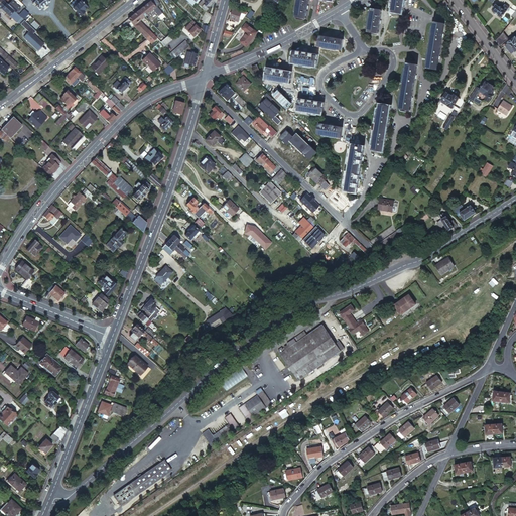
[(10,7),(8,5),(2,0),(0,2),(0,7),(5,13),(11,18),(16,13),(10,7)]
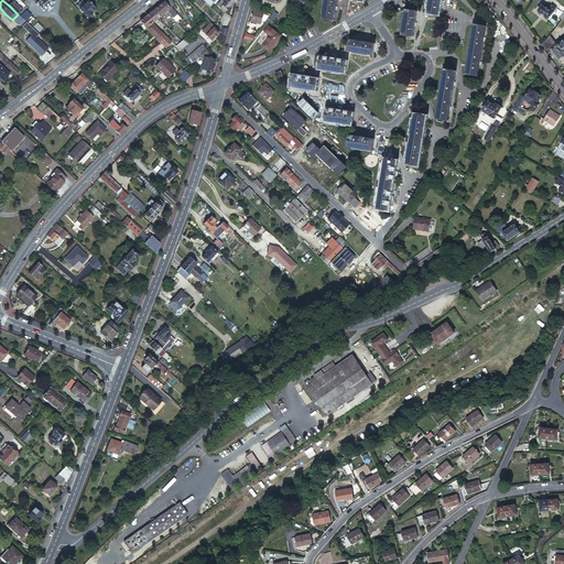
[(24,20),(25,21),(31,15),(25,10),(24,12),(21,10),(22,9),(13,0),(9,6),(11,8),(18,14),(21,17),(23,19),(23,20),(24,20)]
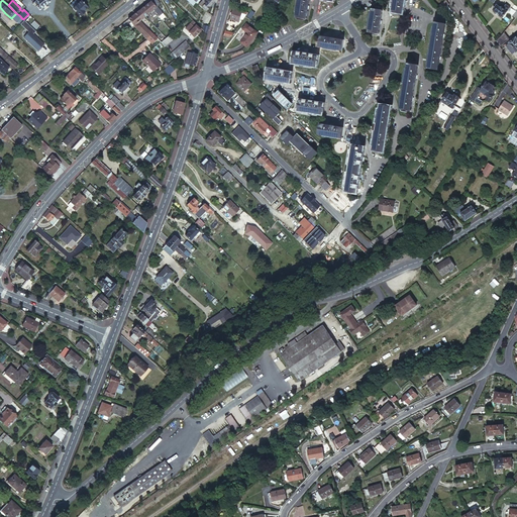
[(35,0),(34,1),(34,3),(39,9),(40,9),(49,2),(49,1),(48,0),(35,0)]
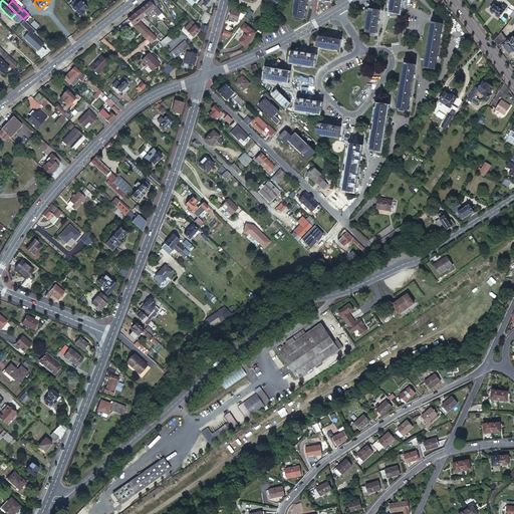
[(156,5),(154,0),(152,0),(150,1),(142,8),(140,10),(143,13),(145,16),(155,7),(156,5)]
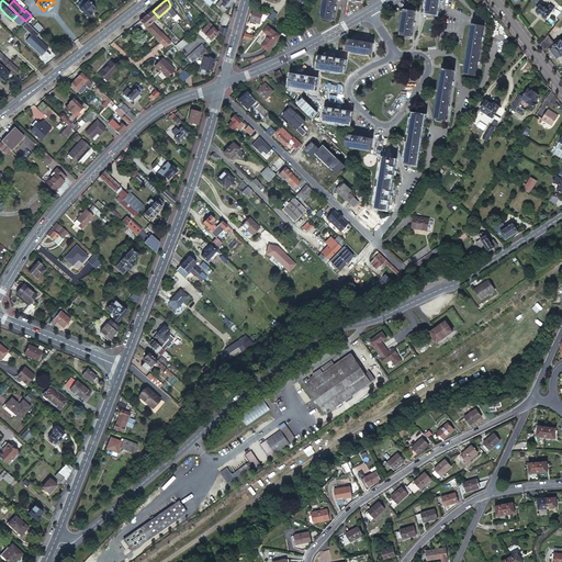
[(224,12),(234,1),(232,0),(222,0),(217,6),(224,12)]
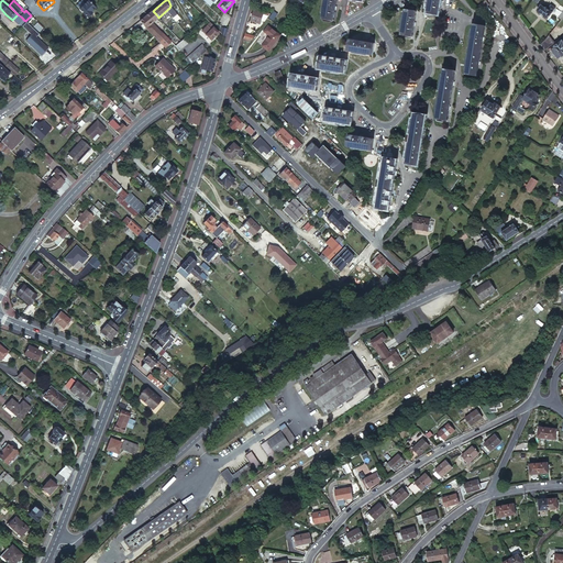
[(335,0),(323,0),(321,19),(332,20),(335,0)]
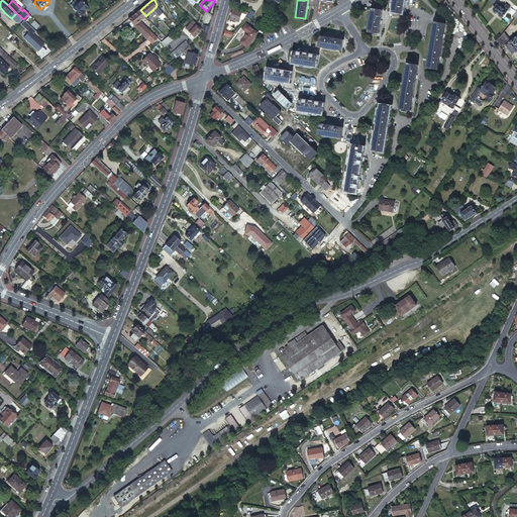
[(404,0),(393,0),(392,12),(402,14),(404,0)]
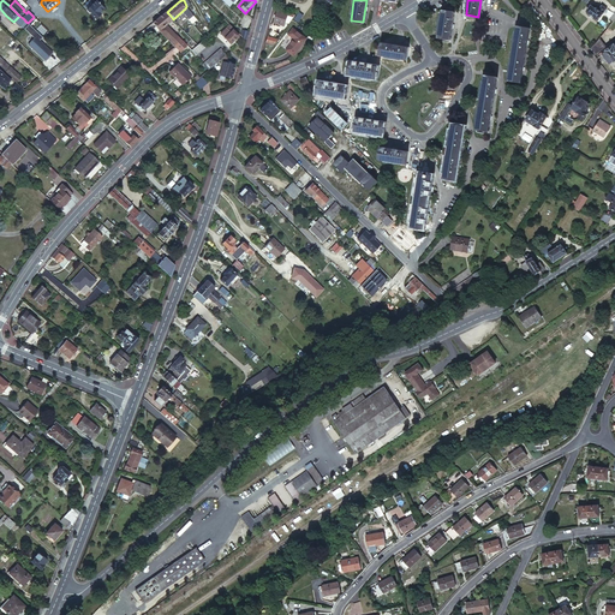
[(100,12),(105,9),(101,5),(96,1),(93,4),(88,10),(87,10),(96,19),(101,13),(100,12)]
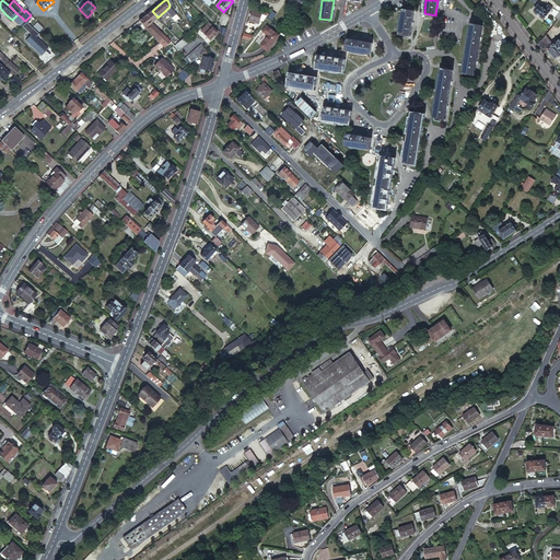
[(485,2),(483,1),(474,9),(477,11),(478,11),(486,4),(485,2)]
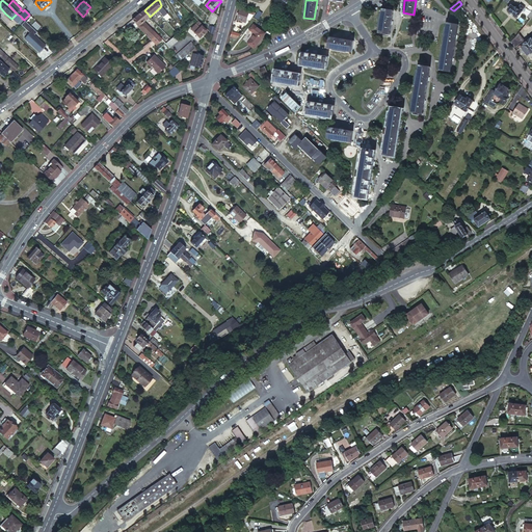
[(526,11),(522,6),(516,9),(515,7),(514,8),(512,4),(506,8),(514,19),(526,11)]
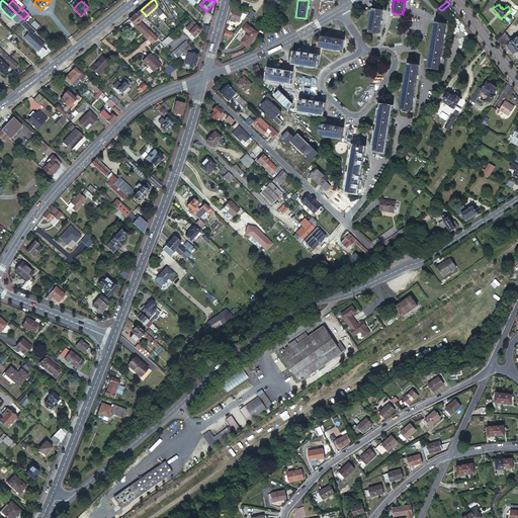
[(242,11),(234,9),(231,19),(240,21),(242,14),(243,12),(243,11),(242,11)]
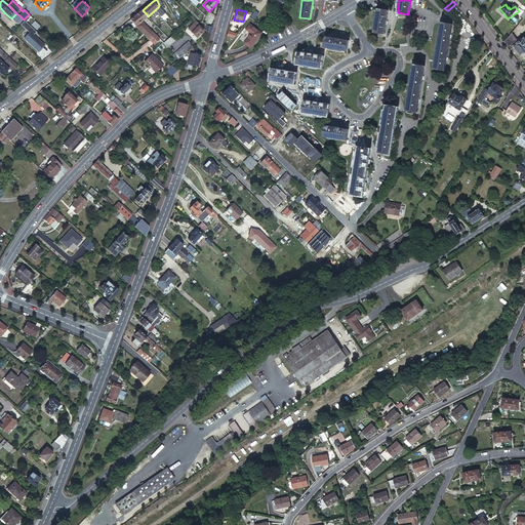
[(388,11),(377,9),(373,33),(385,35),(388,11)]
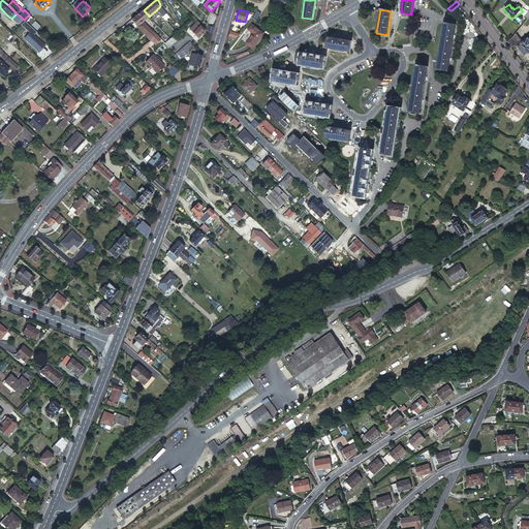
[(131,20),(126,25),(128,27),(132,24),(132,25),(133,26),(133,27),(134,27),(136,27),(137,26),(144,32),(145,32),(147,30),(139,23),(143,21),(147,18),(149,17),(147,13),(144,10),(131,20)]
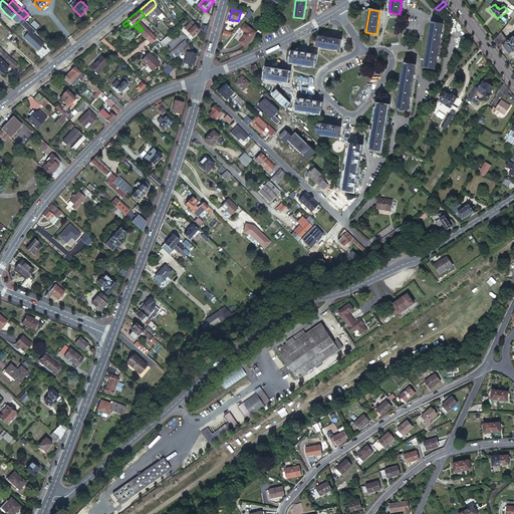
[(11,18),(16,22),(21,17),(19,15),(16,13),(11,18)]
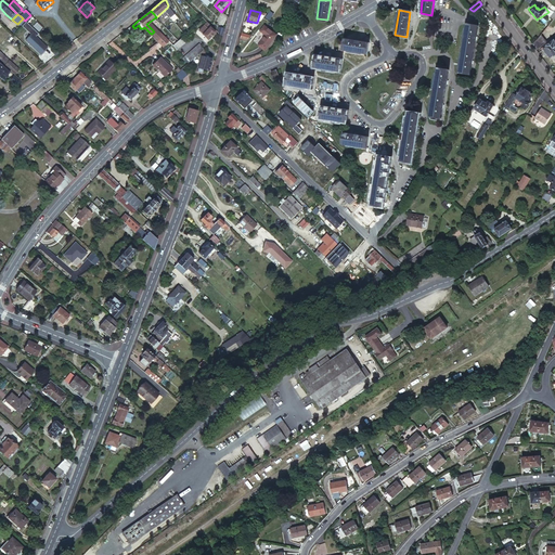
[(154,31),(152,34),(155,36),(159,31),(157,29),(156,28),(150,22),(146,24),(154,31)]
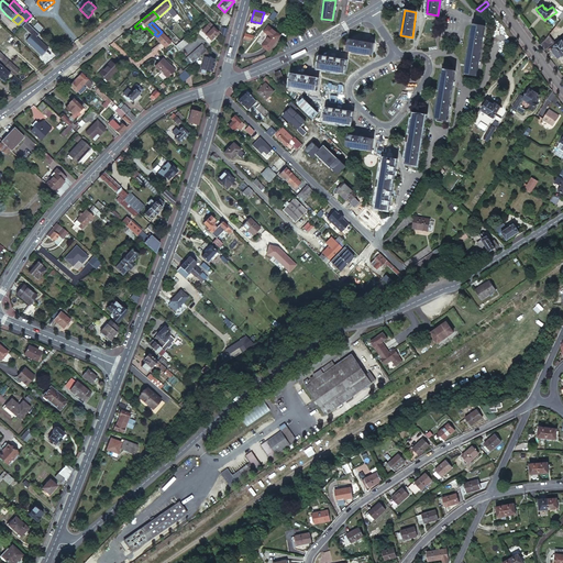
[(280,34),(268,24),(265,30),(271,34),(263,44),(268,50),(280,34)]
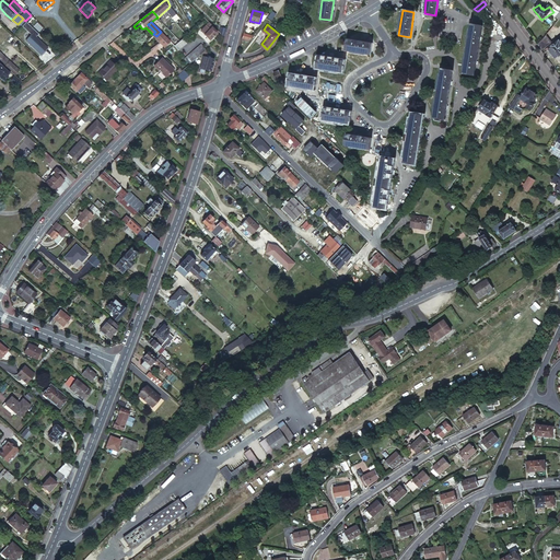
[(481,25),(470,24),(463,73),(475,76),(481,25)]
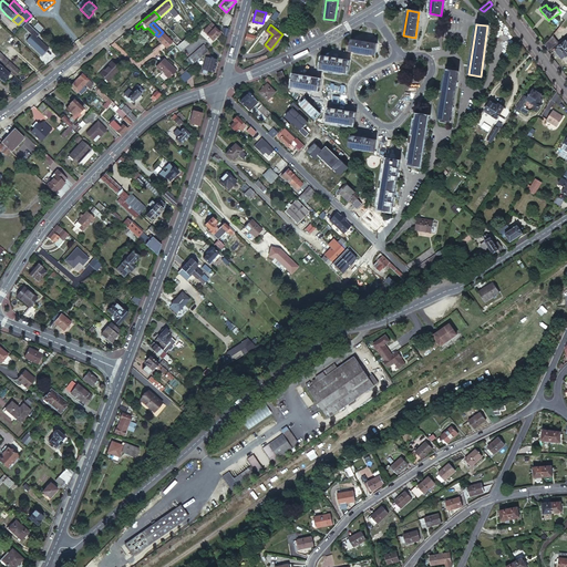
[(213,29),(209,26),(204,31),(207,34),(207,35),(213,41),(219,32),(214,28),(213,29)]
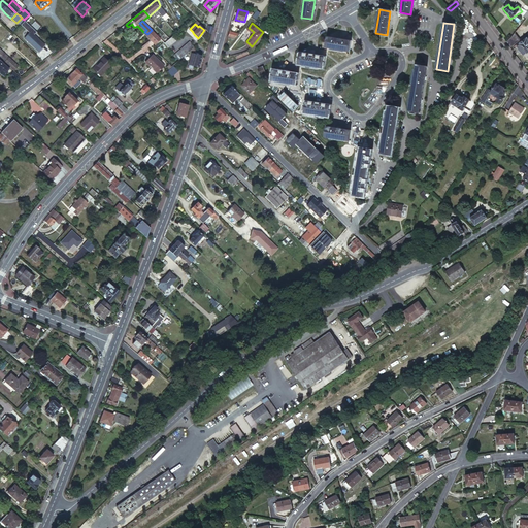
[(146,35),(151,39),(153,41),(155,43),(160,38),(152,30),(147,34),(146,35)]
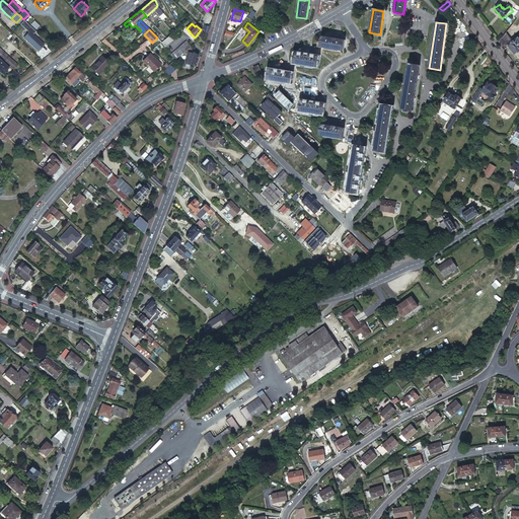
[(29,31),(23,38),(39,51),(45,45),(29,31)]
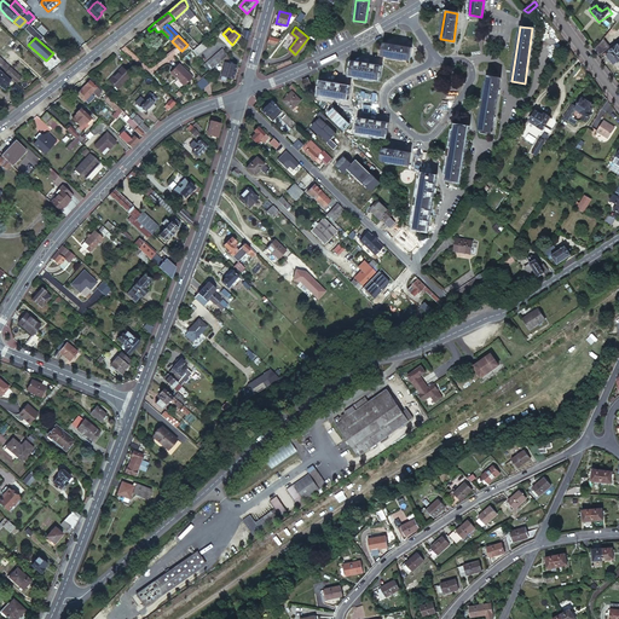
[(611,47),(603,38),(601,41),(596,47),(594,50),(595,52),(597,56),(611,47)]
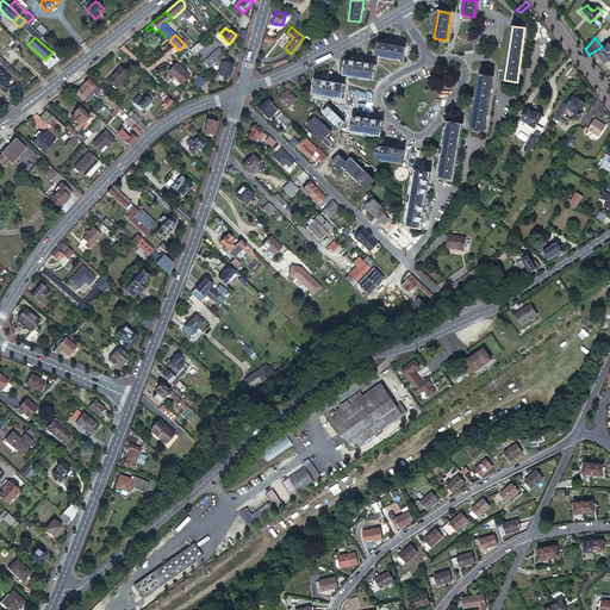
[(194,45),(190,50),(194,55),(200,50),(199,49),(201,47),(198,42),(194,45)]
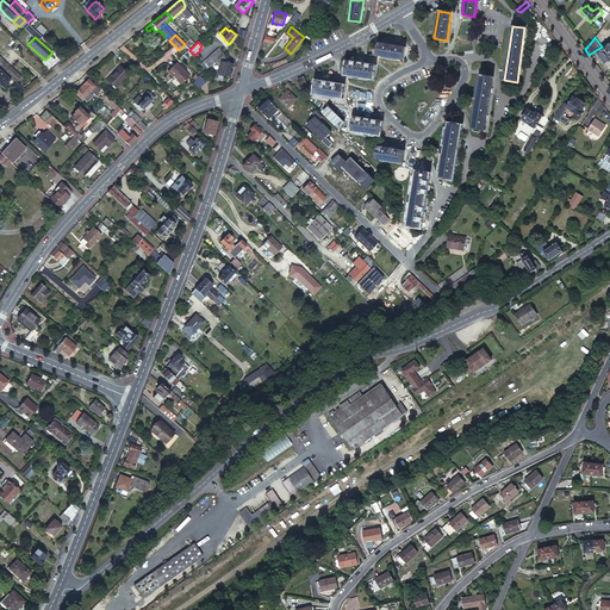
[(405,47),(378,42),(375,55),(403,60),(405,47)]
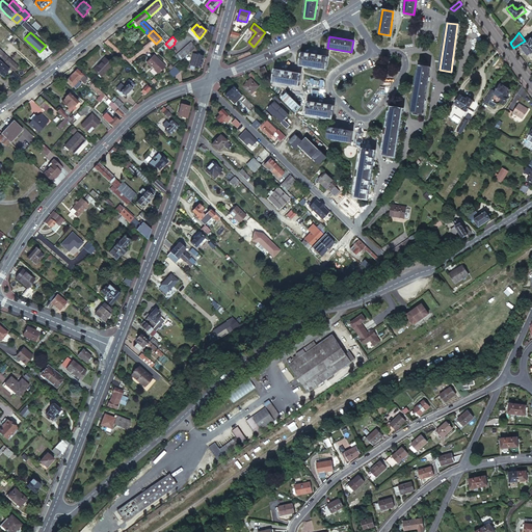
[(531,38),(531,40),(521,48),(527,56),(531,54),(531,53),(531,38)]
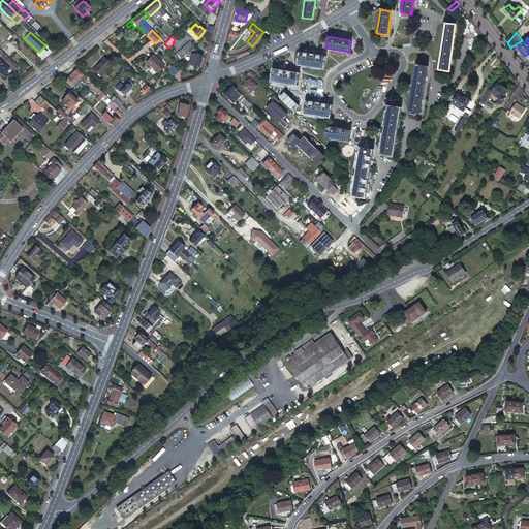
[(175,55),(180,61),(194,50),(195,48),(190,42),(175,55)]
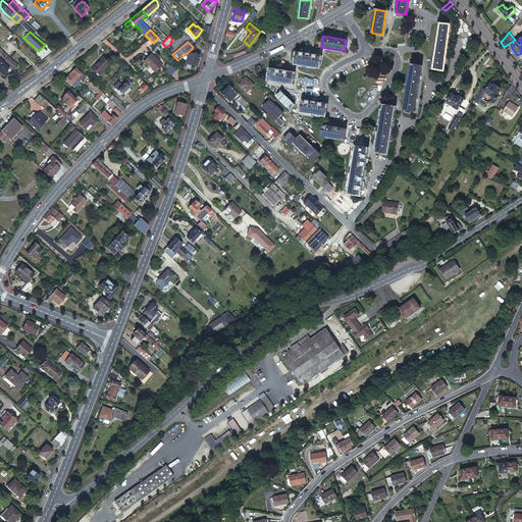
[(0,49),(0,57),(13,70),(17,65),(0,49)]
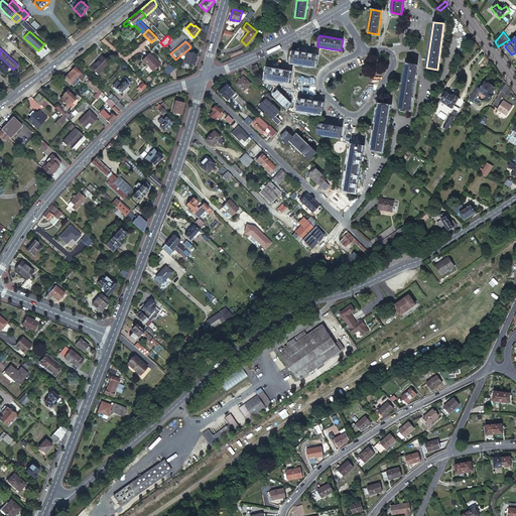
[(195,67),(198,54),(187,52),(184,62),(188,65),(195,67)]
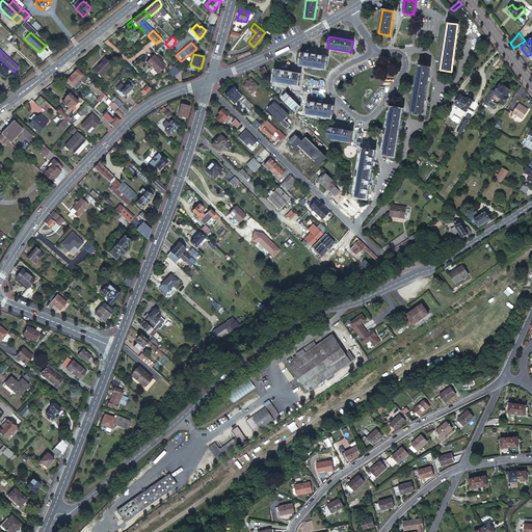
[(325,57),(301,54),(300,64),(324,69),(325,57)]
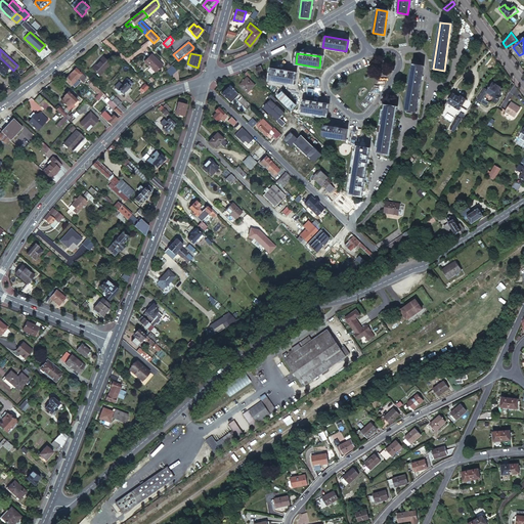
[(151,54),(145,61),(157,72),(163,66),(151,54)]
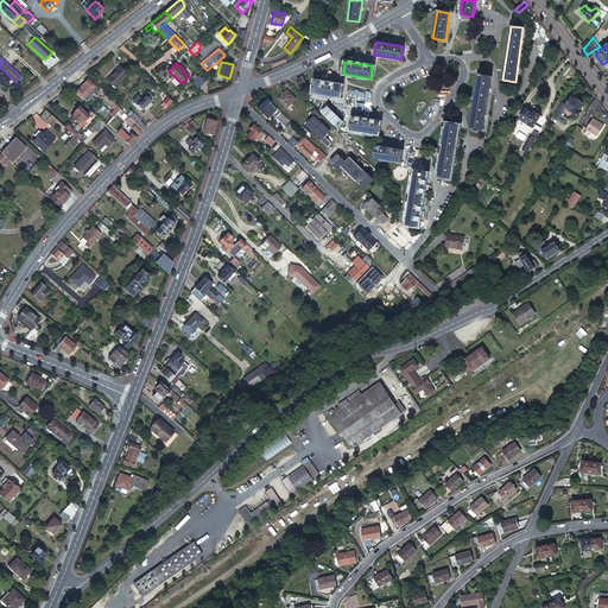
[(120,67),(107,78),(115,87),(128,75),(120,67)]
